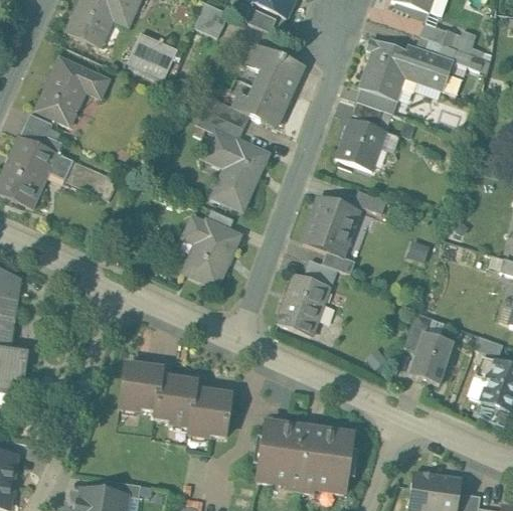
[(80,0),(67,31),(100,45),(113,17),(129,25),(140,0),(80,0)]
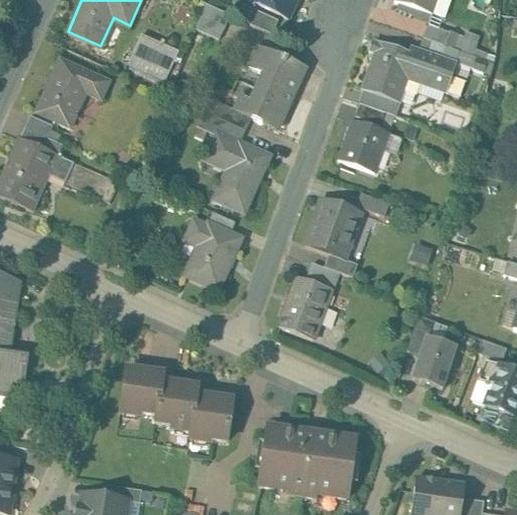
[(254,0),(290,16),(296,0),(254,0)]
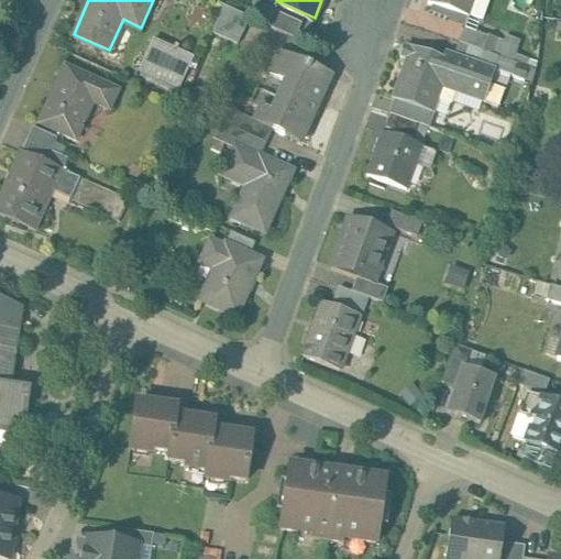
[(433,0),(470,13),(471,12),(469,11),(472,0),(433,0)]
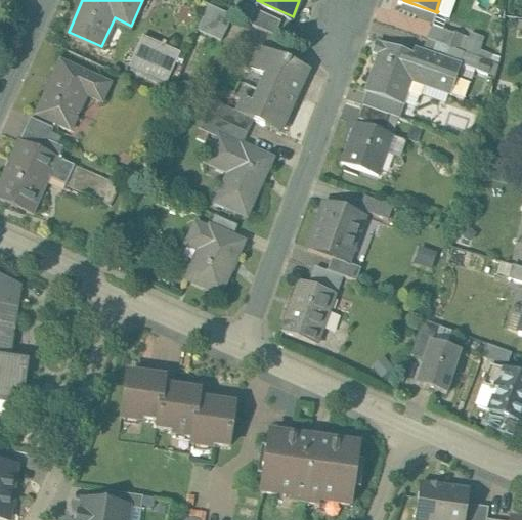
[(233,13),(209,1),(199,27),(222,38),(233,13)]
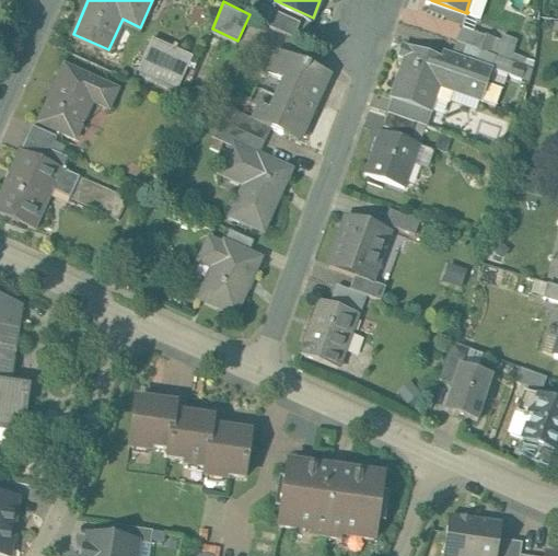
[(302,20),(274,7),(267,22),(295,34),(302,20)]
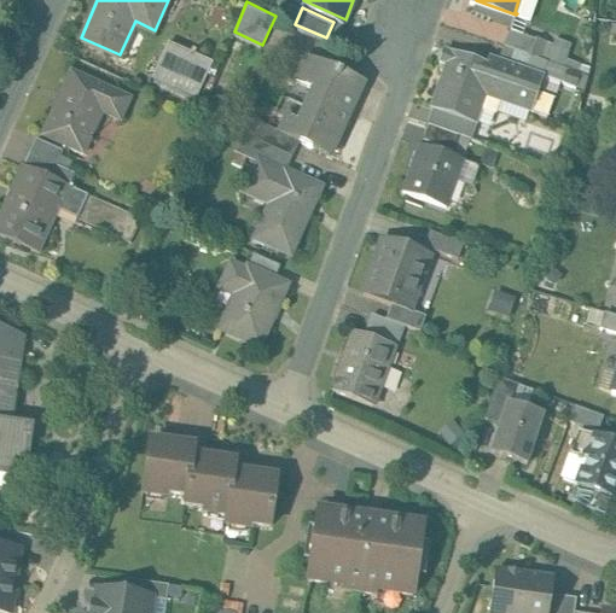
[(539,36),(511,27),(505,44),(533,53),(539,36)]
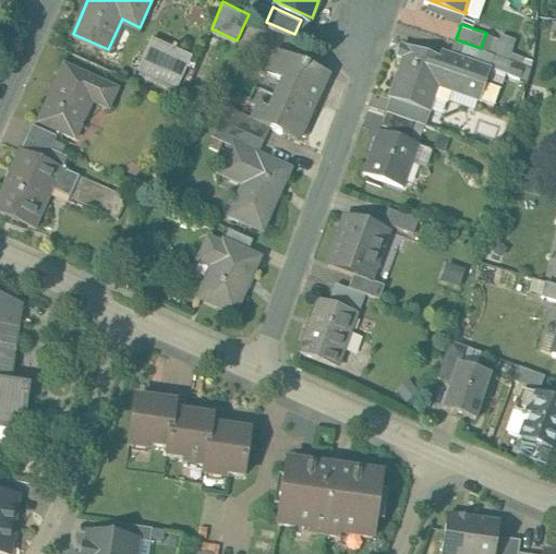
[(173,45),(154,35),(139,67),(179,85),(193,53),(177,46),(178,44),(174,43),(173,45)]
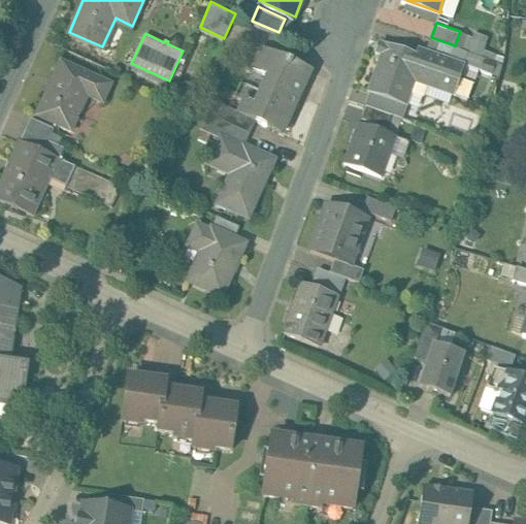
[(455,45),(431,37),(427,50),(451,59),(451,57),(455,45)]
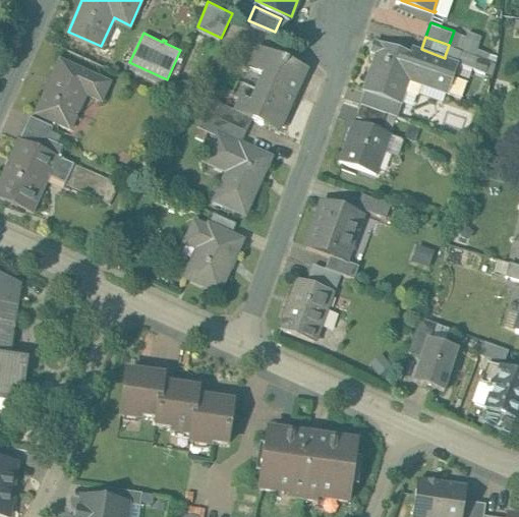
[(445,58),(421,49),(419,54),(381,41),(381,42),(383,43),(366,88),(364,87),(364,88),(365,89),(403,102),(404,101),(402,101),(410,78),(448,92),(448,93),(449,93),(449,92),(462,97),(468,79),(455,75),(459,61),(445,56),(445,58)]
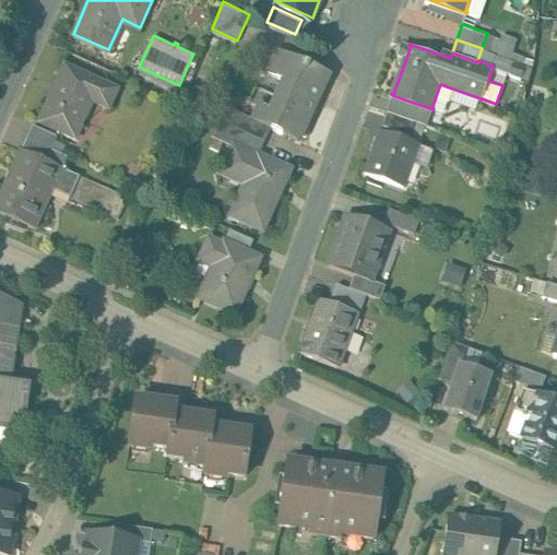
[(329,71),(277,47),(268,70),(283,77),(270,106),(262,102),(256,116),(256,117),(272,125),(299,137),(329,71)]
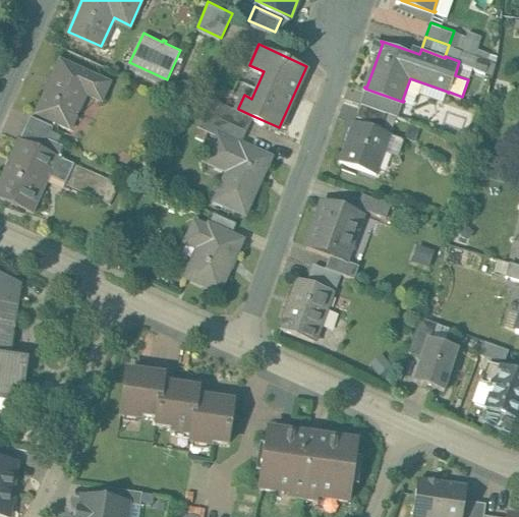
[(462,50),(449,45),(445,56),(459,61),(462,50)]
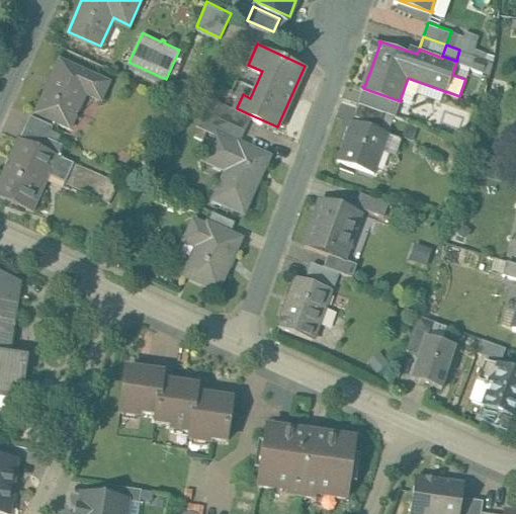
[(110,80),(62,58),(37,110),(71,125),(87,91),(102,97),(110,80)]
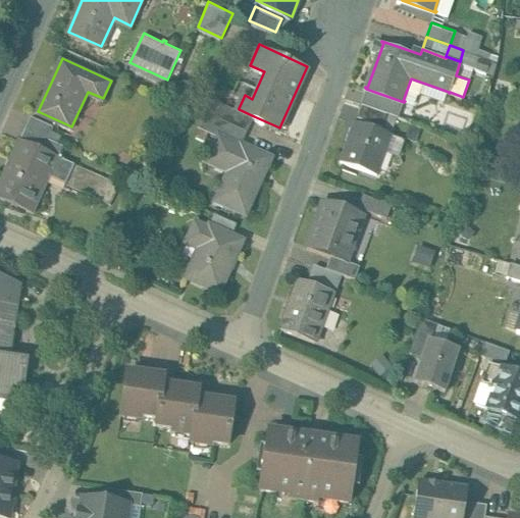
[(404,102),(366,89),(362,102),(388,112),(399,115),(404,102)]
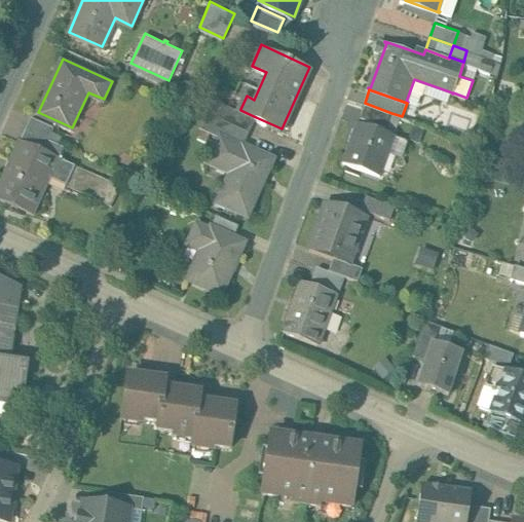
[(240,109),(215,98),(209,111),(250,129),(256,117),(240,110),(240,109)]
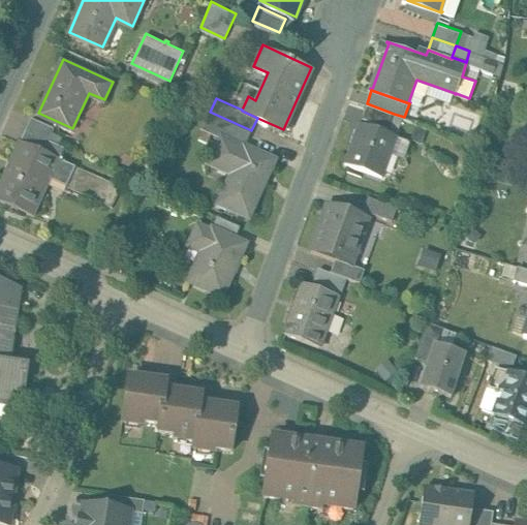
[(394,114),(367,103),(362,117),(389,127),(394,114)]
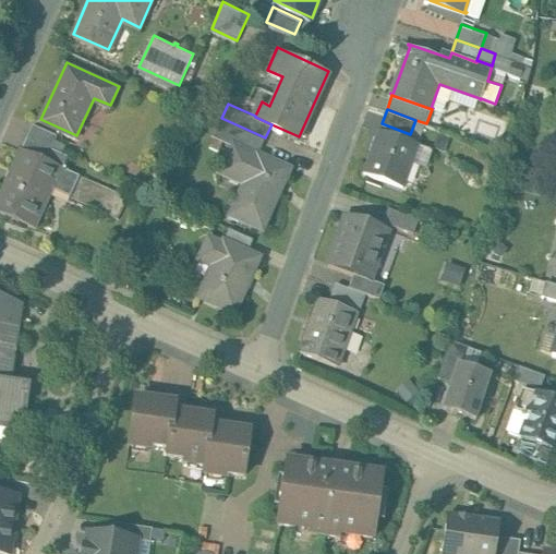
[(265,137),(221,118),(214,134),(234,144),(236,141),(260,152),(265,137)]
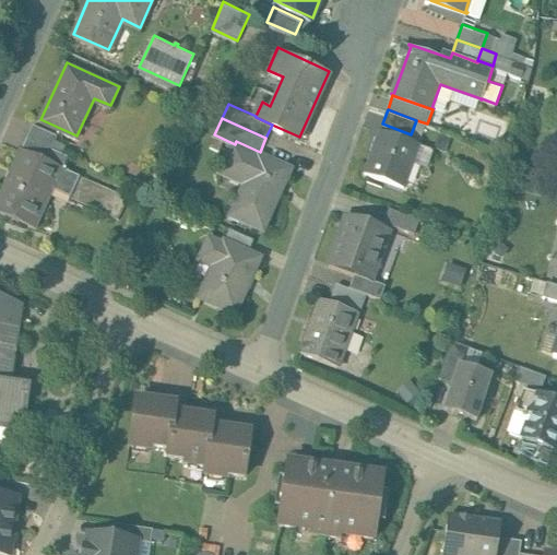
[(58,133),(34,122),(28,137),(52,146),(58,133)]
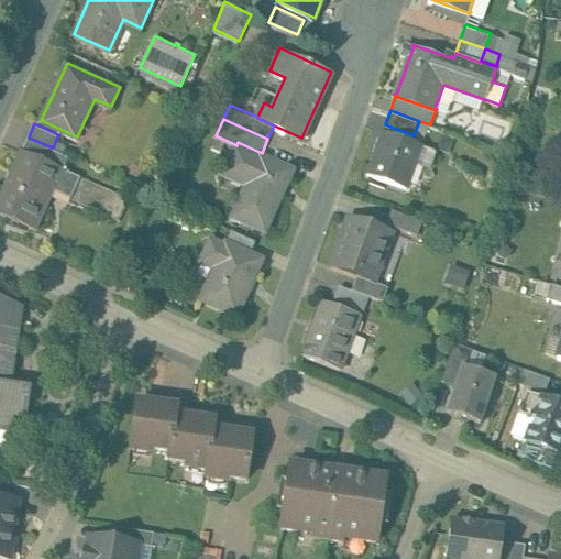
[(424,144),(384,130),(376,150),(378,151),(371,171),(369,171),(369,172),(408,186),(408,185),(407,184),(421,144),(424,145),(424,144)]
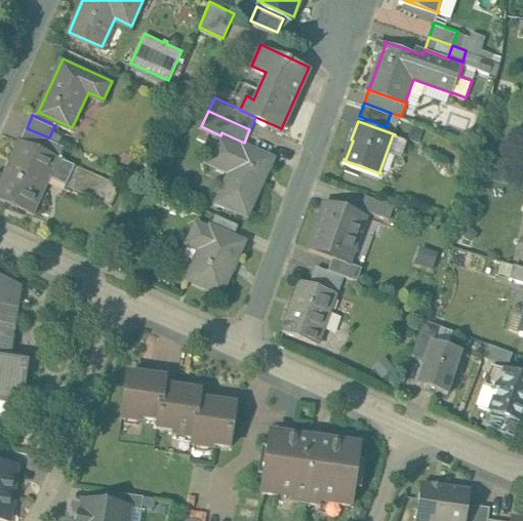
[(49,137),(27,128),(21,139),(43,150),(49,137)]
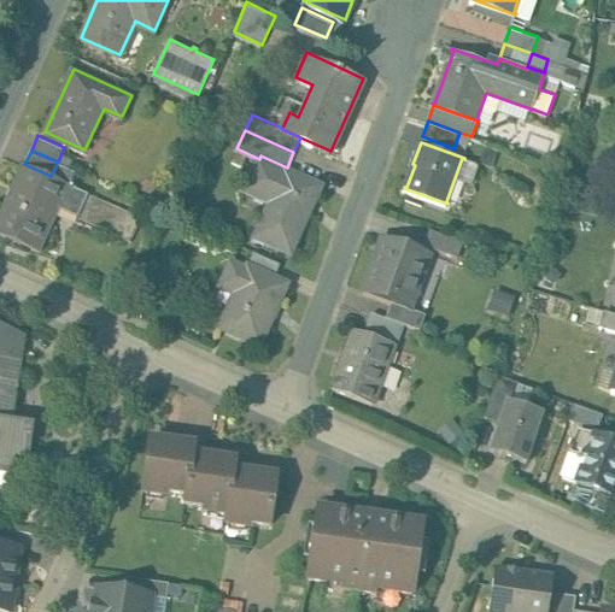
[(287,168),(261,156),(259,159),(247,184),(273,195),(256,235),(292,252),(322,183),(287,168)]
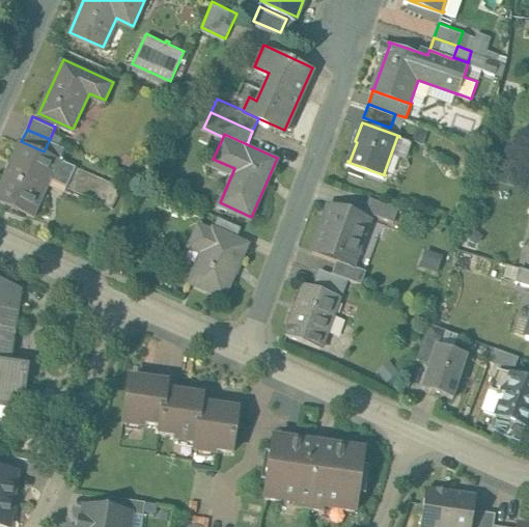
[(65,146),(50,139),(44,151),(60,159),(60,158),(65,146)]
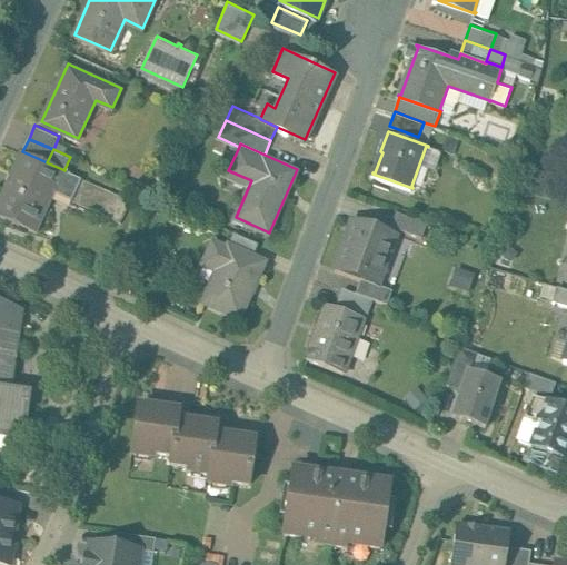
[(22,152),(0,201),(0,212),(38,230),(38,229),(37,228),(55,189),(72,197),(72,198),(72,199),(81,178),(81,177),(68,170),(67,169),(66,170),(65,169),(65,170),(47,162),(22,151),(21,152),(22,152)]
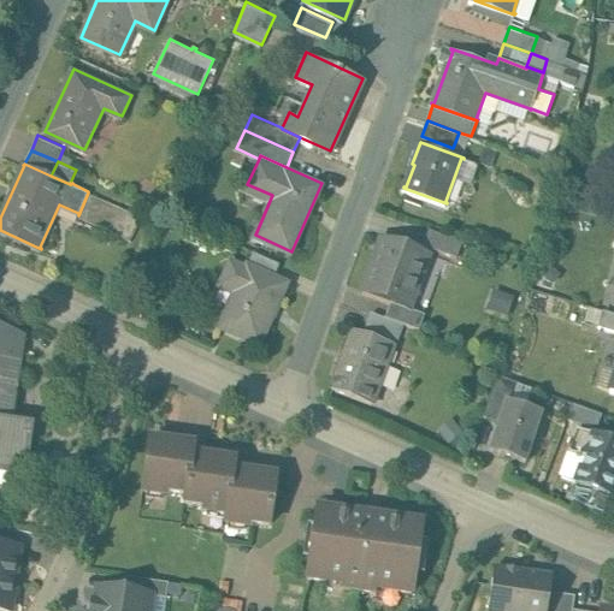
[(142,217),(88,193),(78,215),(133,238),(142,217)]
